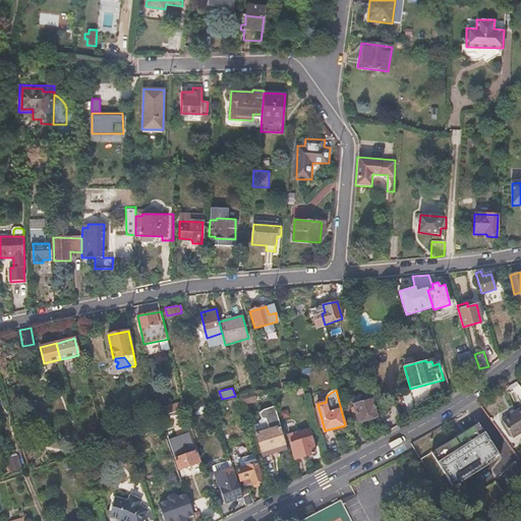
[(252,392),(238,395),(240,403),(246,401),(245,399),(254,397),(252,392)]
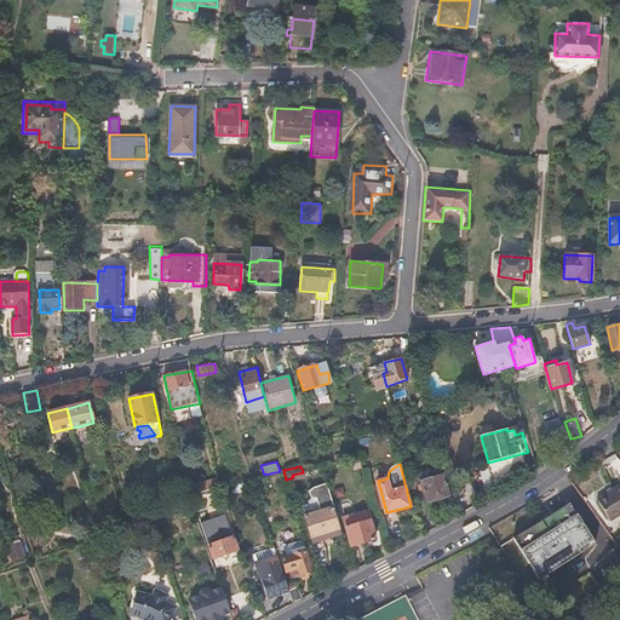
[(449,495),(445,476),(422,481),(428,501),(449,495)]
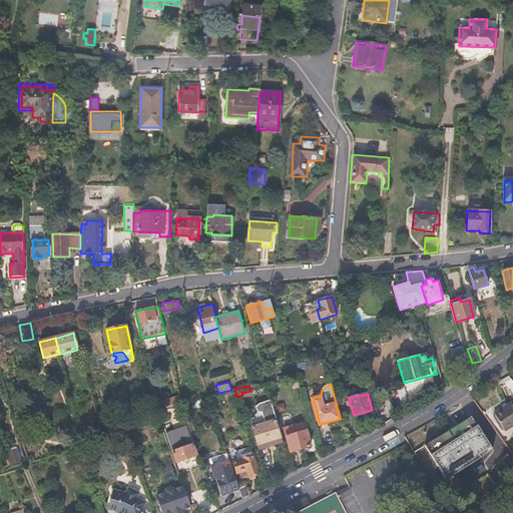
[(164,409),(182,404),(181,398),(155,404),(157,411),(164,409)]
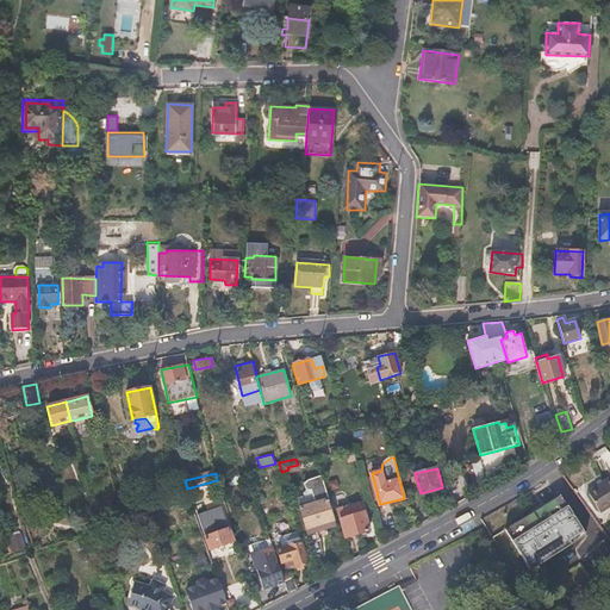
[(609,477),(590,487),(602,511),(609,506),(609,477)]
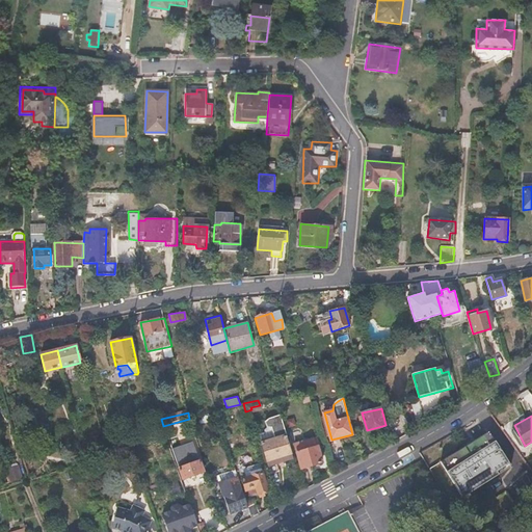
[(290,453),(286,436),(287,436),(281,417),(269,420),(266,423),(267,428),(272,429),(273,433),(267,435),(266,433),(260,435),(263,444),(261,444),(267,461),(275,458),(290,453)]
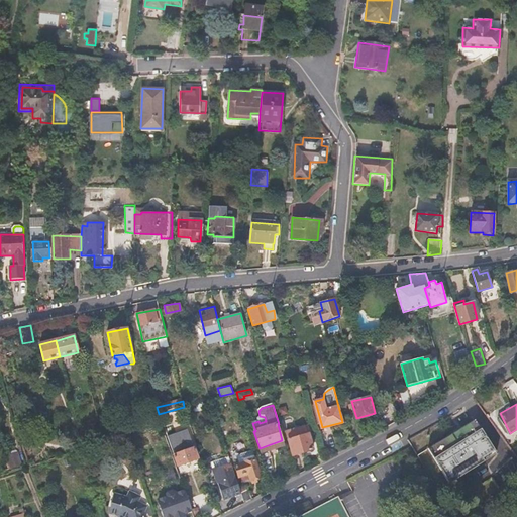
[(149,409),(149,416),(158,414),(159,414),(157,407),(149,409)]
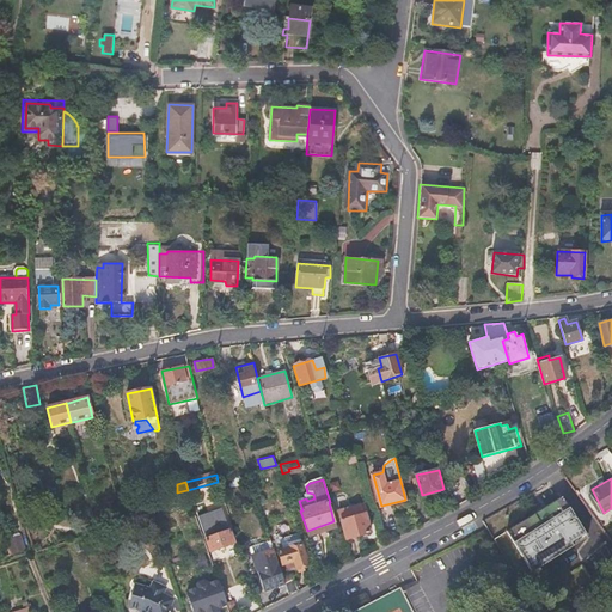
[(202,507),(196,488),(188,490),(194,509),(201,507),(202,507)]
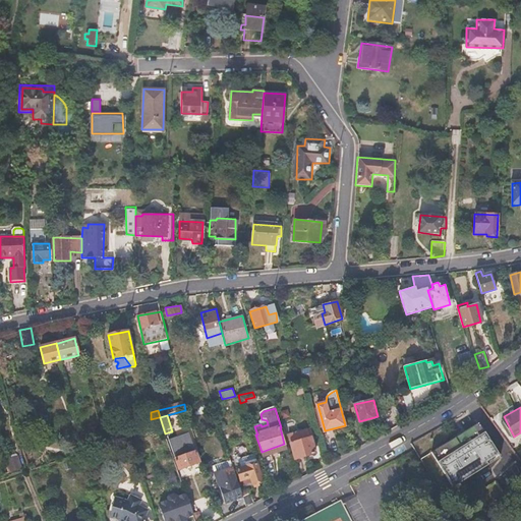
[(159,417),(152,419),(156,431),(163,429),(159,417)]
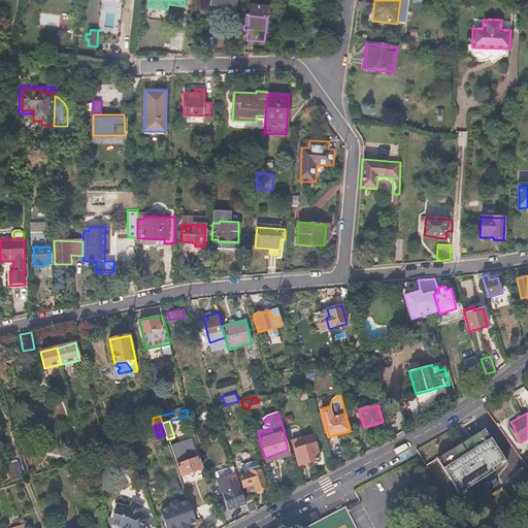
[(138,429),(140,436),(155,432),(153,425),(138,428),(138,429)]
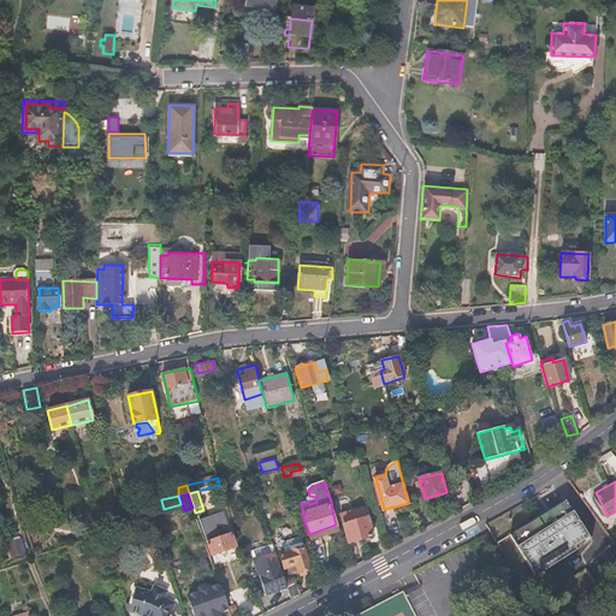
[(161,501),(154,503),(157,511),(164,509),(161,501)]
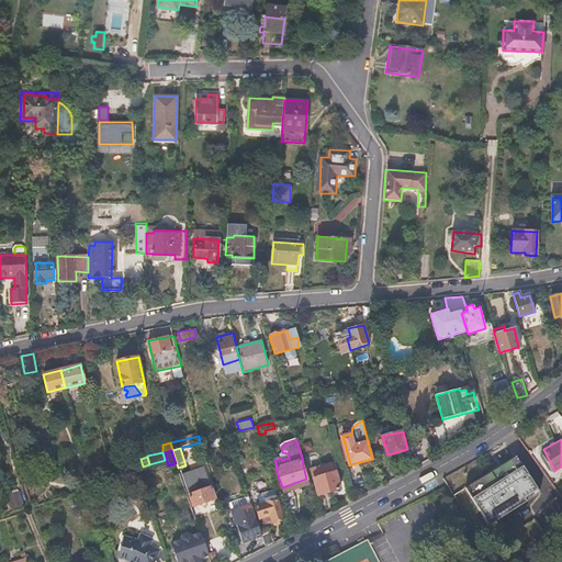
[(530,483),(514,457),(463,489),(480,514),(530,483)]
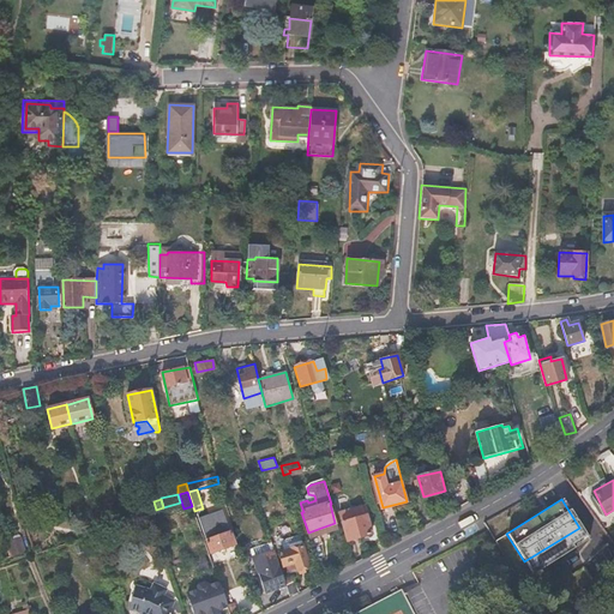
[(138,511),(152,507),(150,500),(134,504),(138,511)]
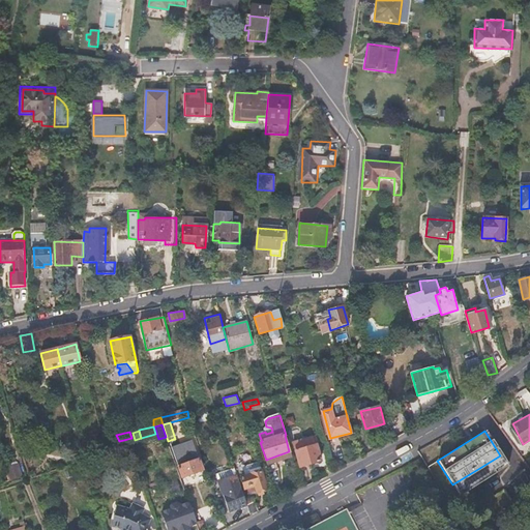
[(316,444),(319,454),(322,453),(316,437),(312,438),(314,445),(316,444)]
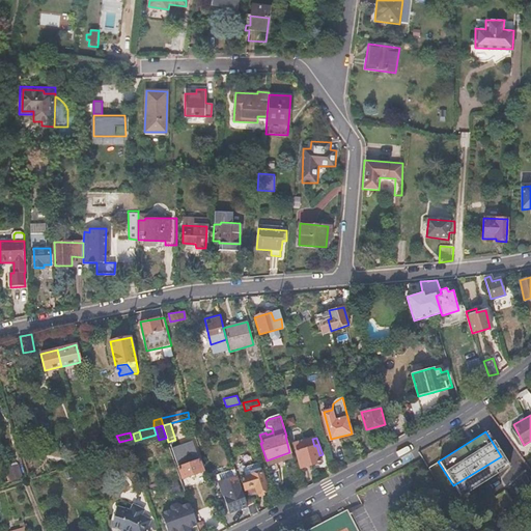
[(322,462),(319,455),(316,445),(314,446),(312,439),(294,444),(301,468),(322,462)]
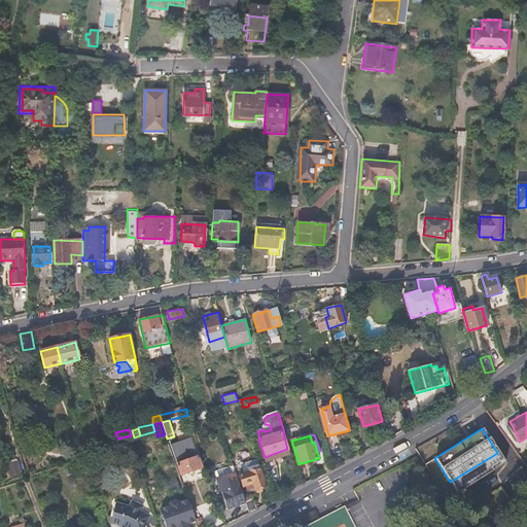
[(180,462),(173,436),(167,438),(176,463),(180,462)]
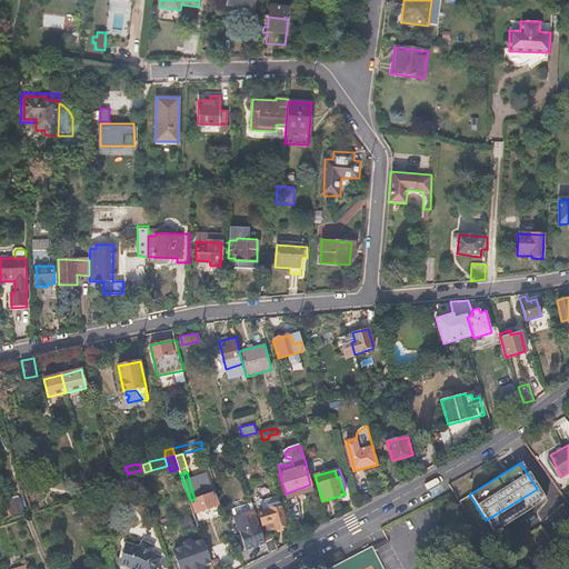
[(190,500),(195,513),(219,505),(215,491),(210,492),(206,477),(193,481),(198,497),(195,499),(190,500)]
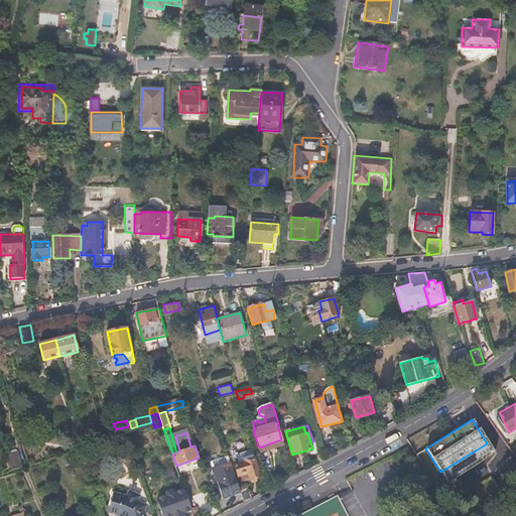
[(16,448),(5,453),(10,467),(21,463),(16,448)]
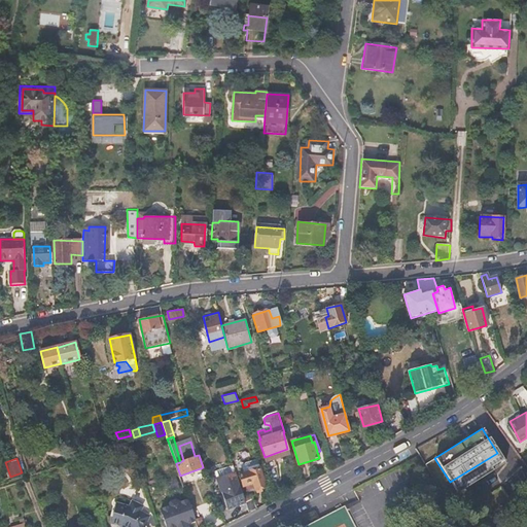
[(244,473),(259,468),(259,469),(262,468),(259,459),(245,463),(243,465),(243,468),(244,473)]
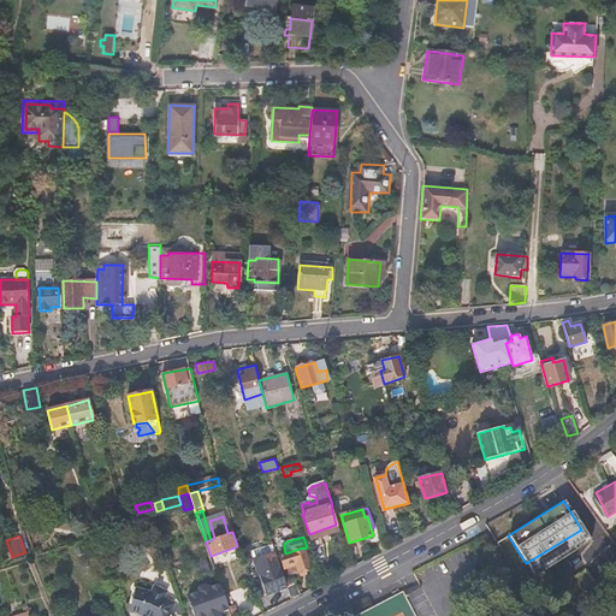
[(284,569),(296,564),(298,574),(311,569),(303,549),(303,548),(285,554),(280,556),(284,569)]
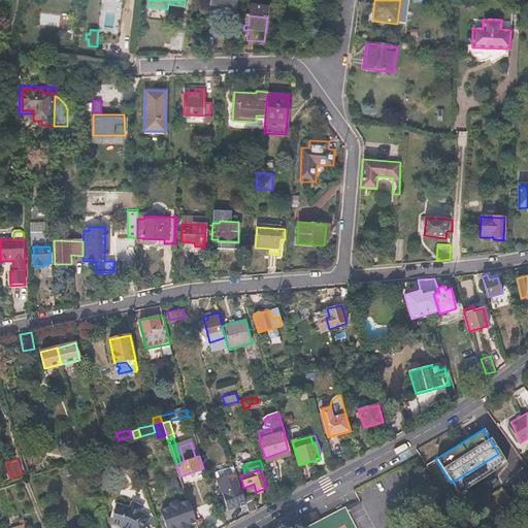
[(228,509),(246,503),(245,502),(244,498),(237,476),(236,472),(224,476),(228,491),(222,493),(228,509)]
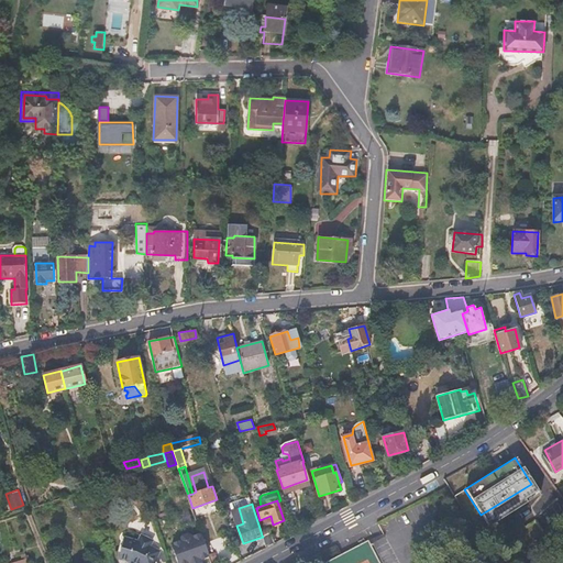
[(179,525),(191,522),(188,508),(176,511),(179,525)]
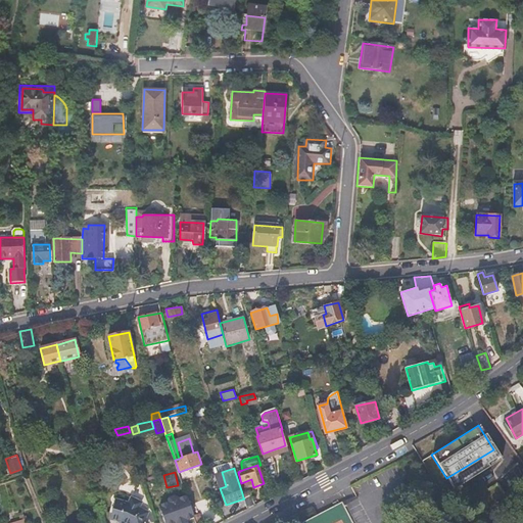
[(222,472),(216,475),(220,488),(226,486),(222,472)]
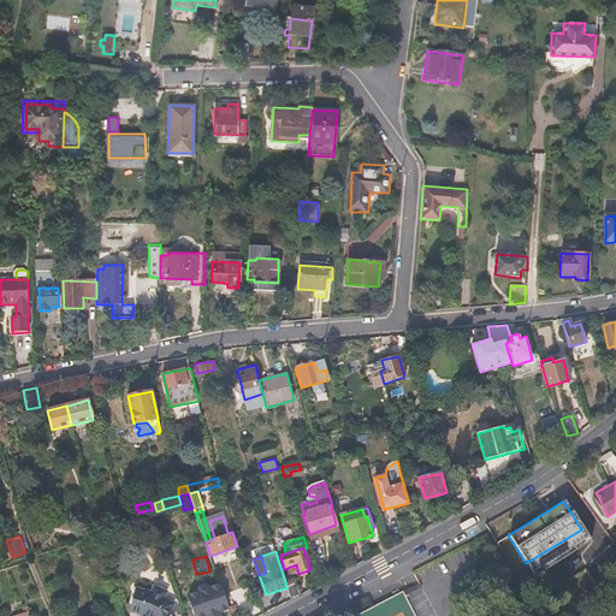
[(288,587),(291,599),(300,596),(296,582),(294,584),(292,579),(285,581),(286,586),(288,587)]
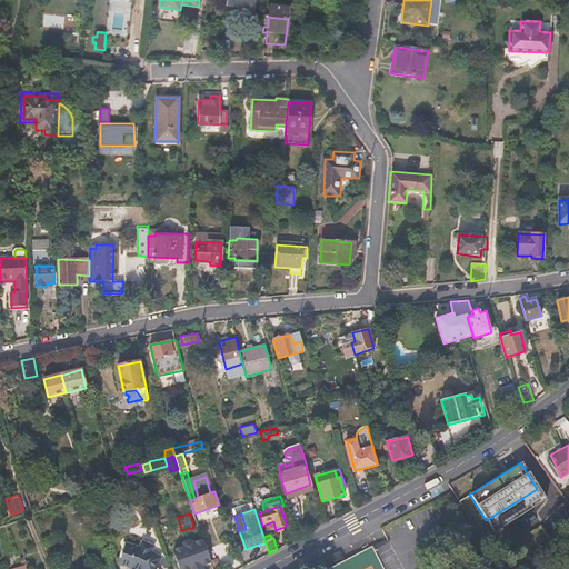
[(176,550),(181,568),(190,568),(191,568),(202,565),(211,561),(203,539),(195,542),(195,541),(190,540),(186,541),(183,546),(185,547),(176,550)]
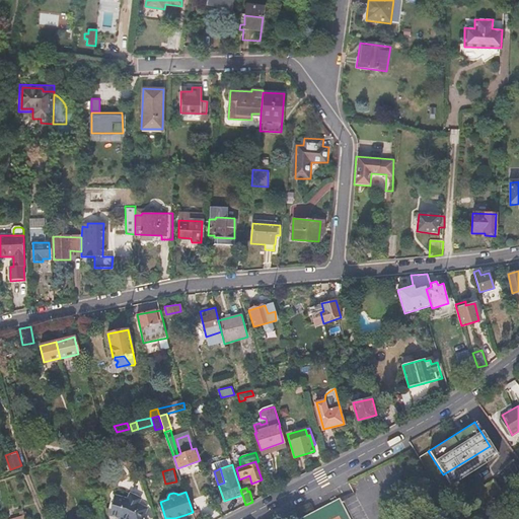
[(142,518),(147,509),(139,505),(141,499),(132,494),(128,500),(117,497),(110,517),(120,518),(142,518)]
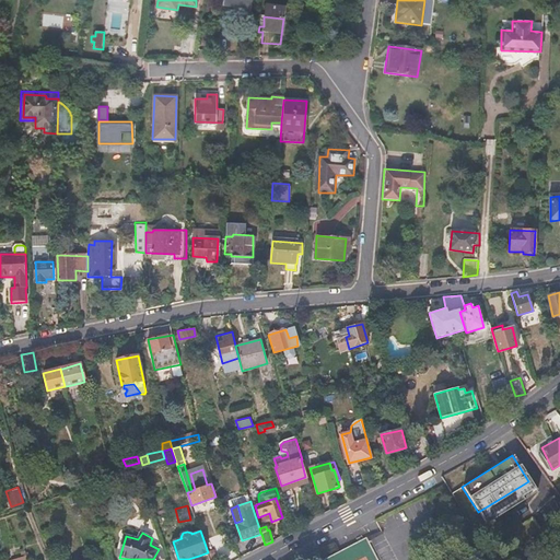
[(377,559),(368,539),(324,559),(377,559)]
